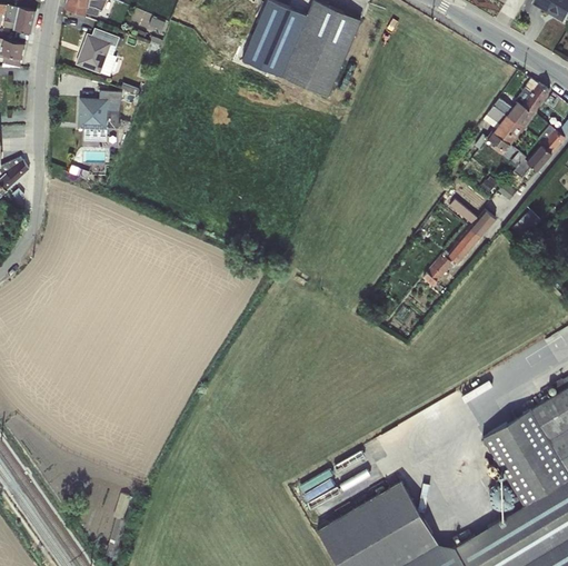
[(65,0),(62,12),(82,19),(88,0),(65,0)]
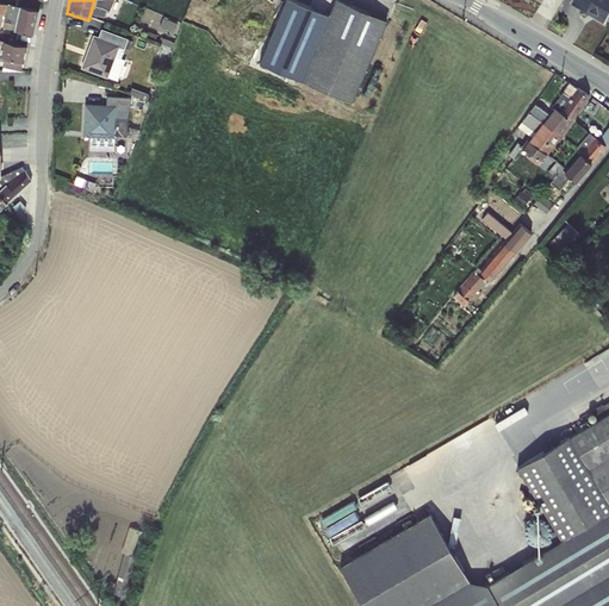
[(234,60),(353,108),(389,22),(335,0),(311,0),(311,4),(303,0),(285,0),(280,12),(259,2),(234,60)]
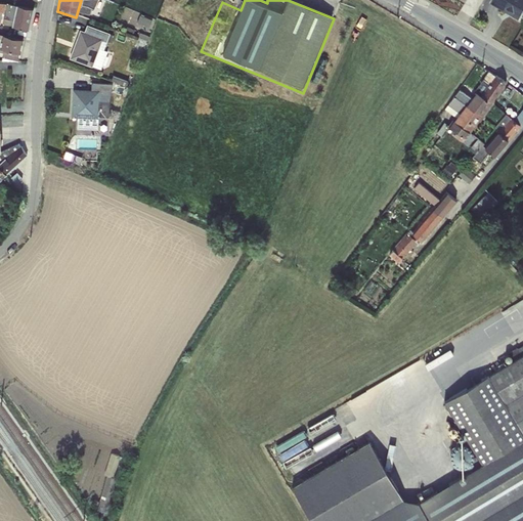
[(522,0),(491,0),(489,5),(518,20),(522,11),(522,0)]
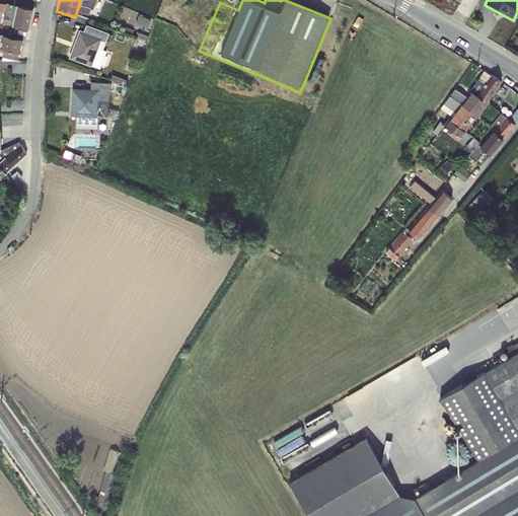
[(33,10),(17,7),(10,28),(27,32),(33,10)]
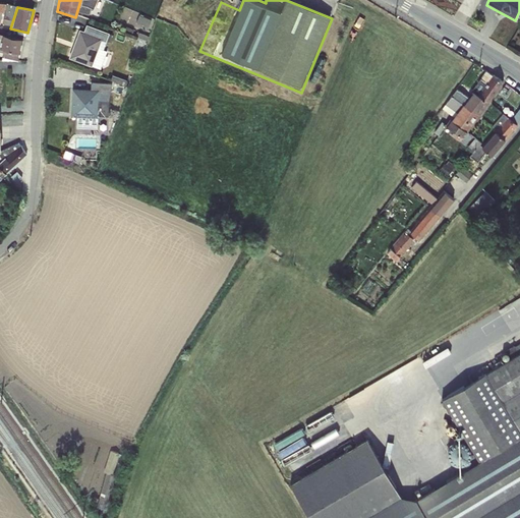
[(103,40),(77,31),(68,60),(91,68),(103,40)]
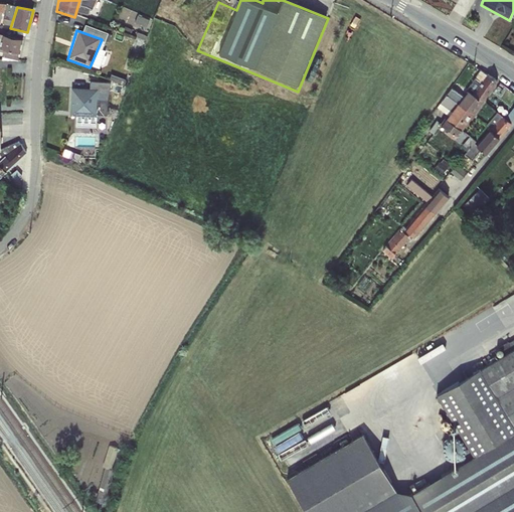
[(0,59),(18,61),(22,37),(0,34),(0,59)]
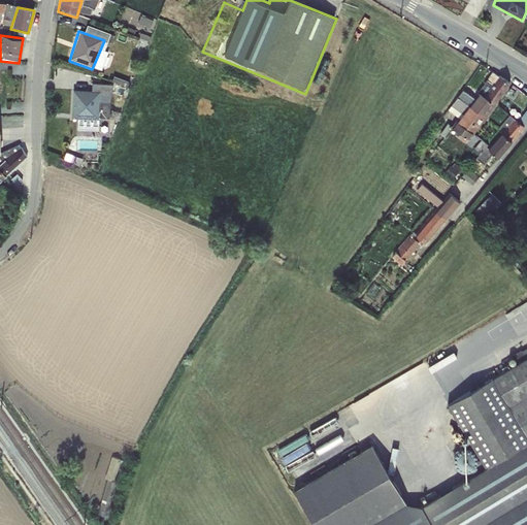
[(465,148),(511,85),(499,77),(485,98),(479,95),(474,100),(464,92),(455,103),(448,112),(450,115),(459,121),(452,131),(459,135),(456,140),(465,148)]
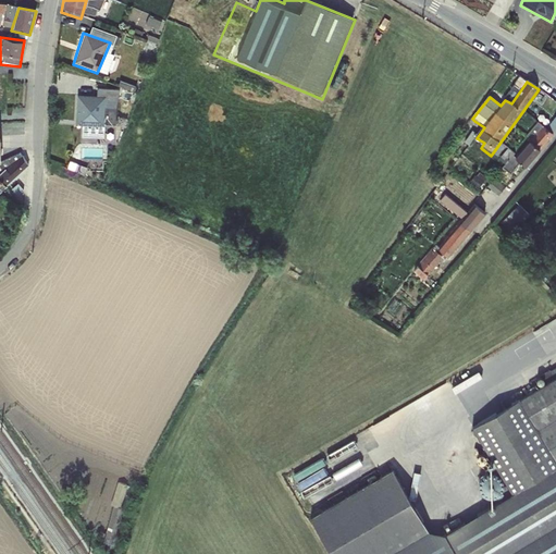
[(106,96),(74,95),(73,126),(106,130),(106,96)]
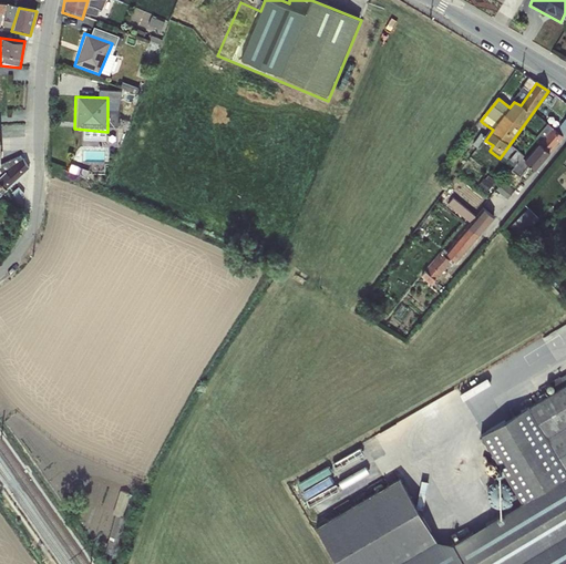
[(563,139),(552,130),(524,162),(530,167),(535,171),(563,139)]
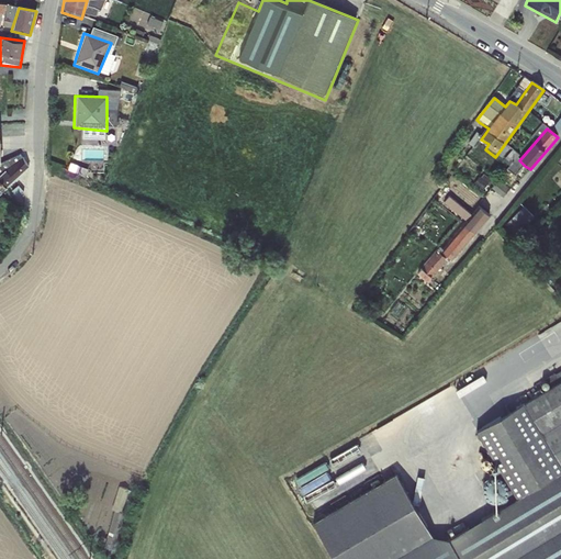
[(519,156),(511,149),(501,163),(508,168),(507,171),(515,178),(525,166),(516,159),(519,156)]
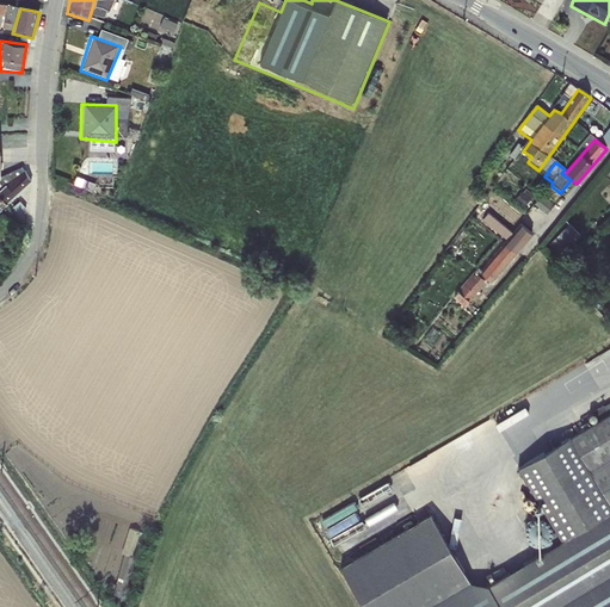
[(0,209),(31,181),(22,172),(0,186),(0,209)]
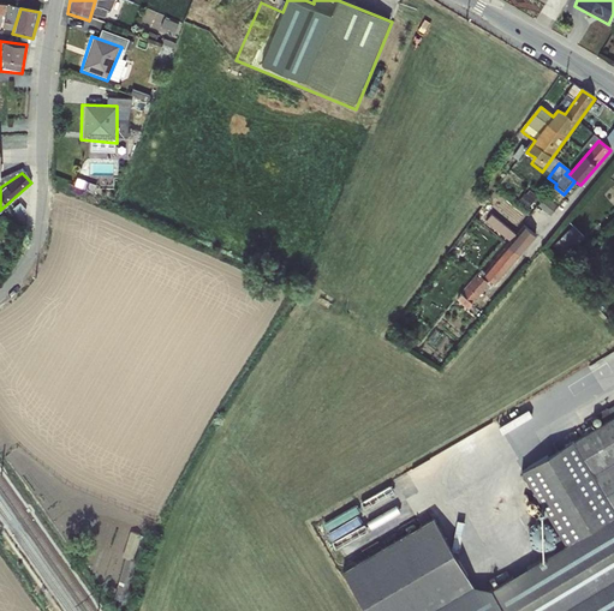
[(558,209),(544,198),(537,208),(550,217),(558,209)]
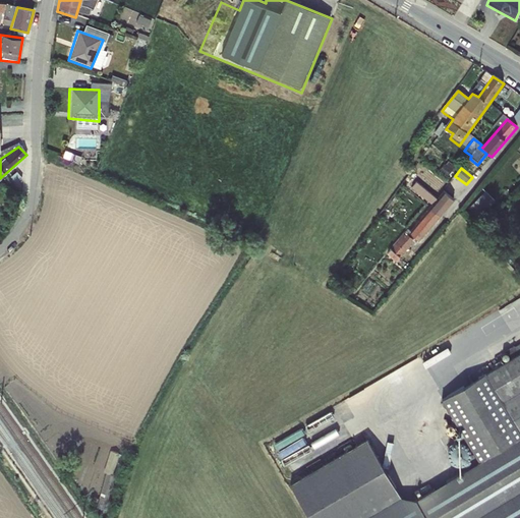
[(485,191),(472,207),(481,215),(496,200),(485,191)]
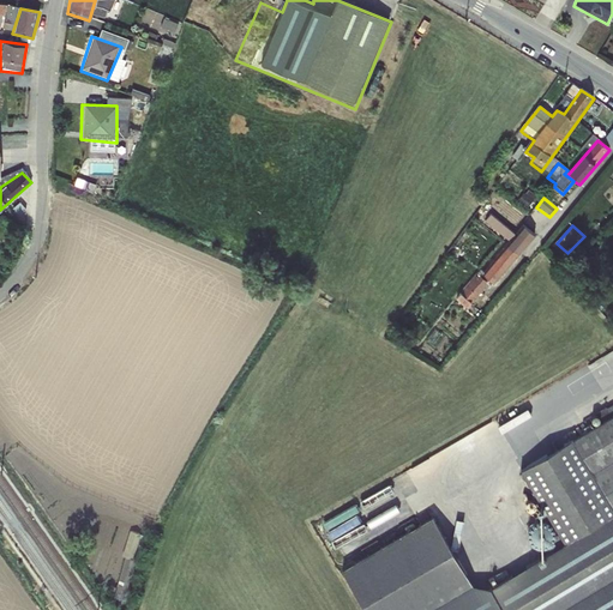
[(533,237),(522,228),(480,278),(475,277),(455,301),(467,310),(488,287),(491,288),(533,237)]
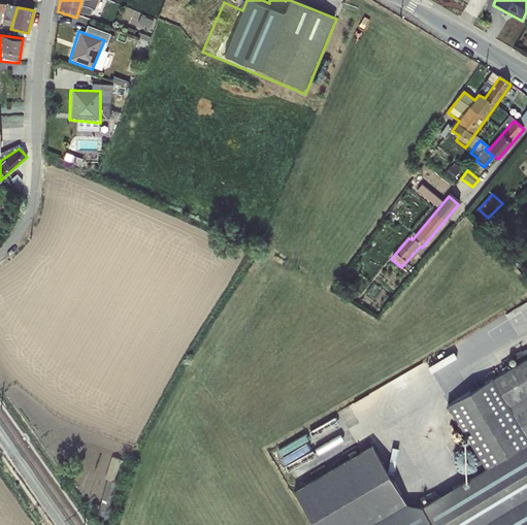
[(285,481),(310,524),(526,524),(526,353),(443,402),(482,467),(409,510),(365,434),(285,481)]
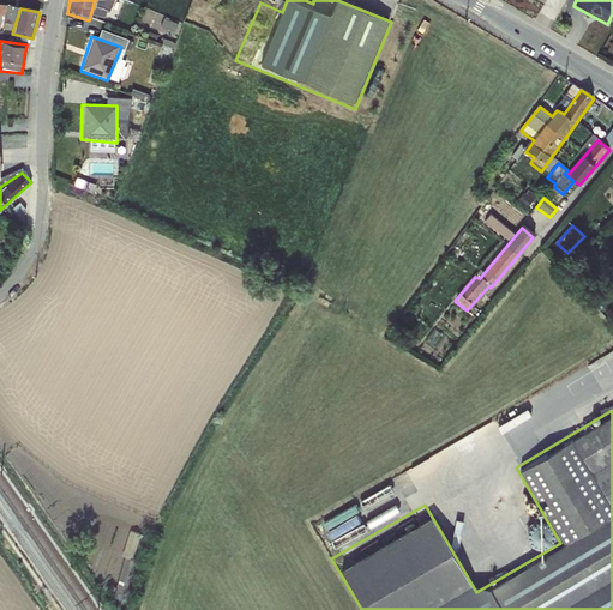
[(118,580),(112,598),(124,603),(130,584),(118,580)]
